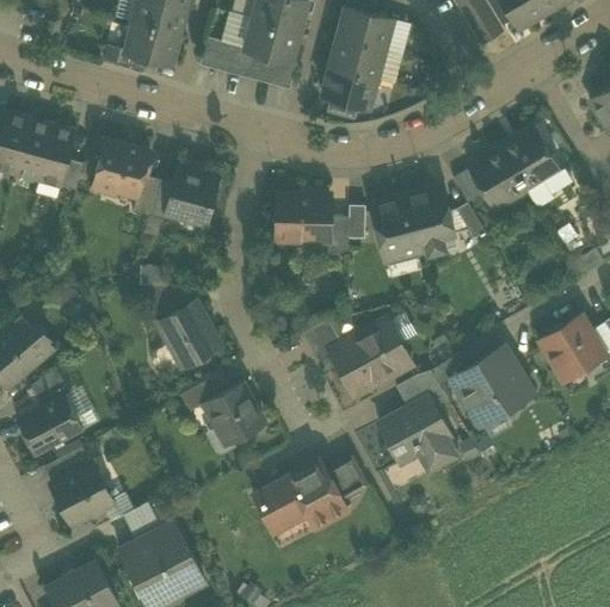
[(180,35),(189,6),(167,0),(140,0),(134,23),(180,35)]
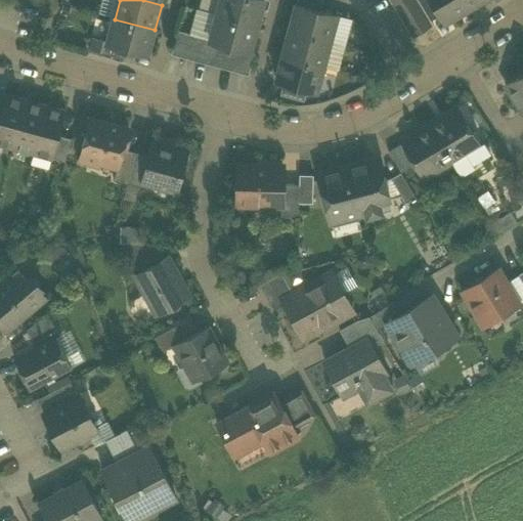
[(205,0),(203,11),(218,15),(221,0),(205,0)]
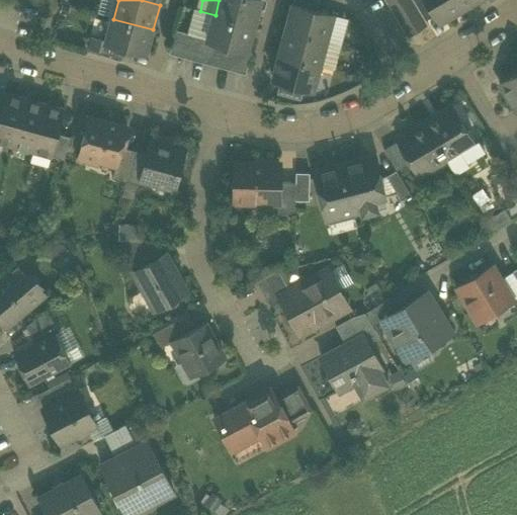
[(219,0),(216,15),(255,26),(262,1),(258,0),(219,0)]
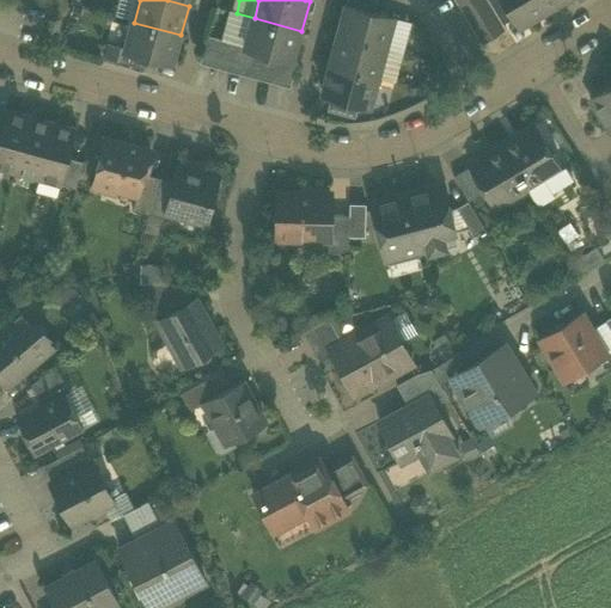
[(348,0),(347,7),(374,14),(378,0),(348,0)]
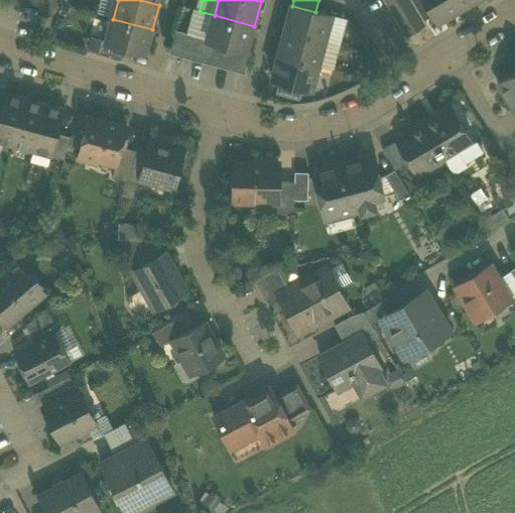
[(414,5),(411,0),(400,0),(388,8),(394,18),(414,5)]
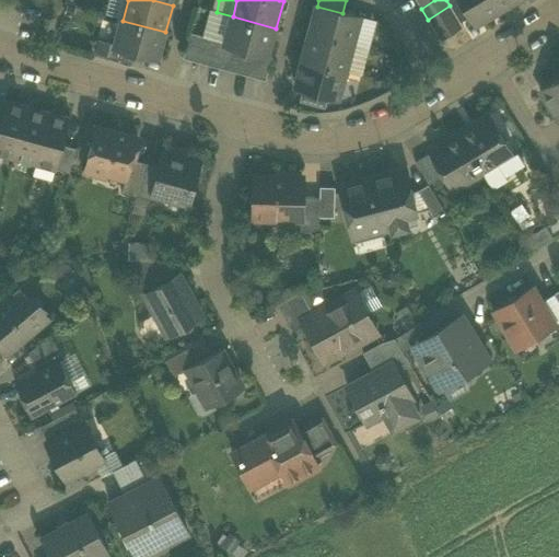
[(462,0),(446,0),(450,6),(457,18),(461,24),(473,18),(462,0)]
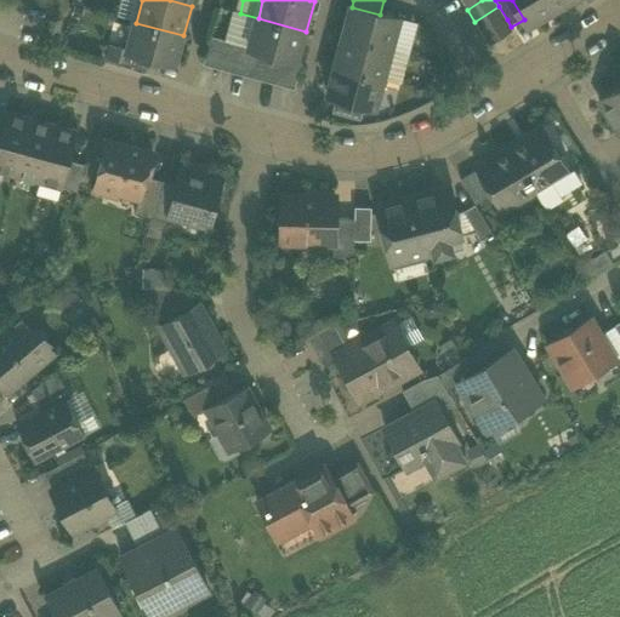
[(529,27),(556,11),(549,0),(512,0),(524,20),(525,22),(529,27)]
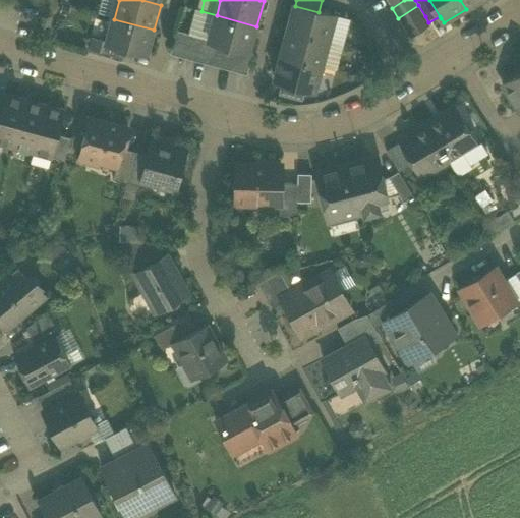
[(460,0),(466,9),(480,0),(460,0)]
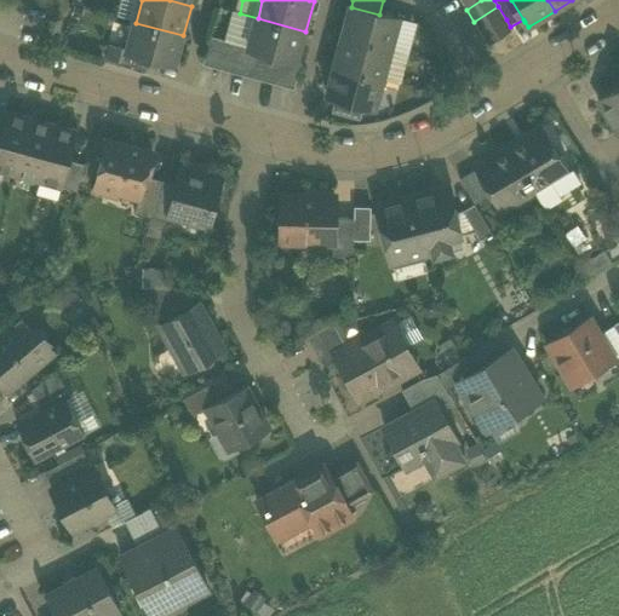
[(506,19),(498,6),(474,22),(481,34),(506,19)]
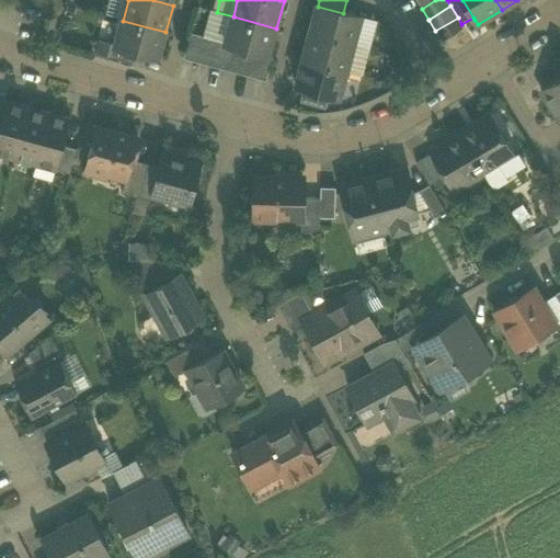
[(318,7),(311,34),(354,46),(362,18),(343,13),(318,7)]
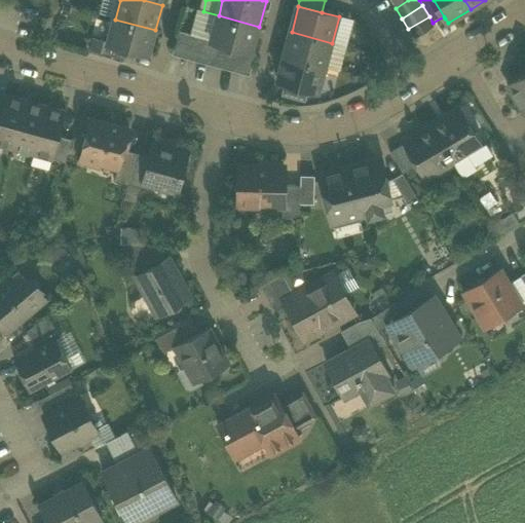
[(252,52),(259,27),(219,15),(212,42),(218,43),(231,47),(244,50),(252,52)]
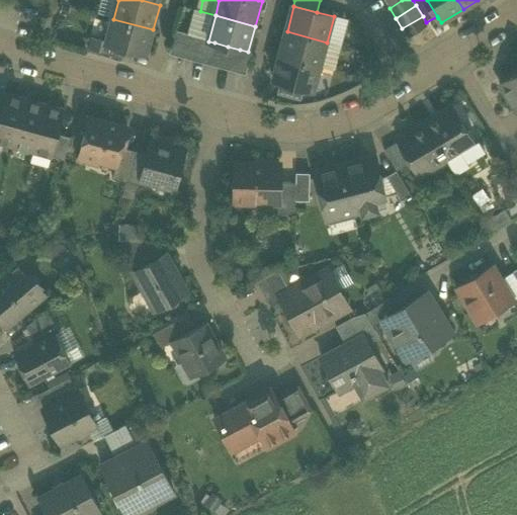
[(426,22),(423,16),(402,28),(408,38),(429,26),(426,22)]
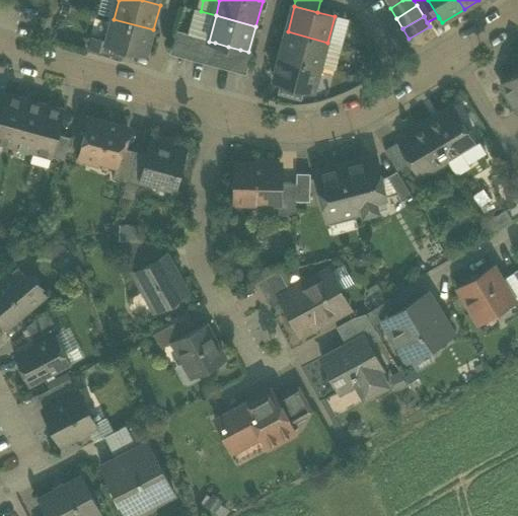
[(146,56),(153,29),(114,19),(107,45),(106,45),(126,50),(146,56)]
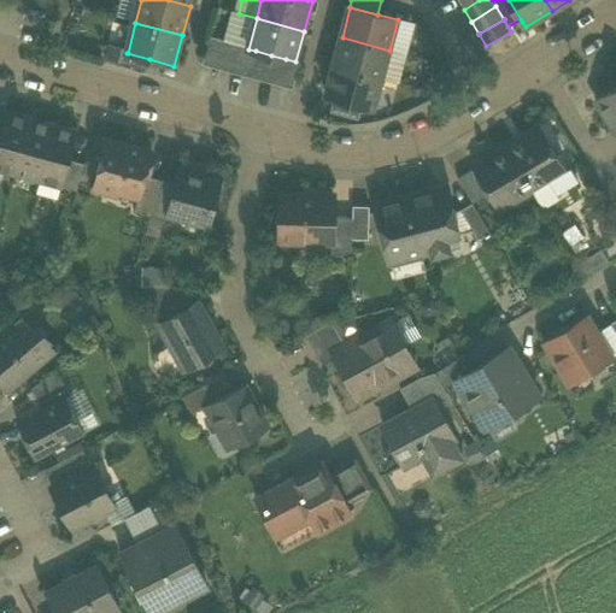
[(342,37),(334,68),(381,80),(389,51),(342,37)]
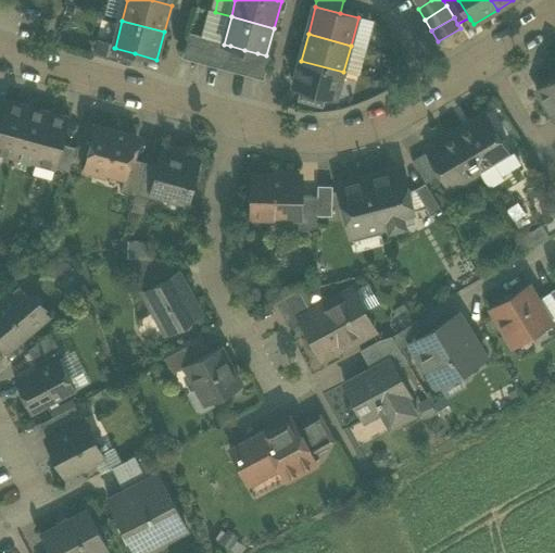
[(183,60),(197,64),(203,38),(189,35),(183,60)]
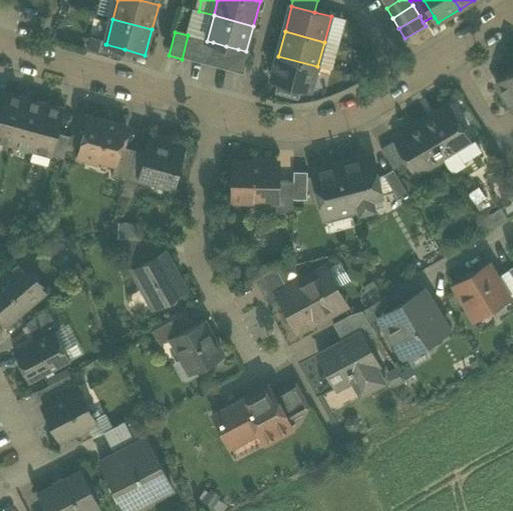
[(182,59),(194,62),(201,39),(188,35),(182,59)]
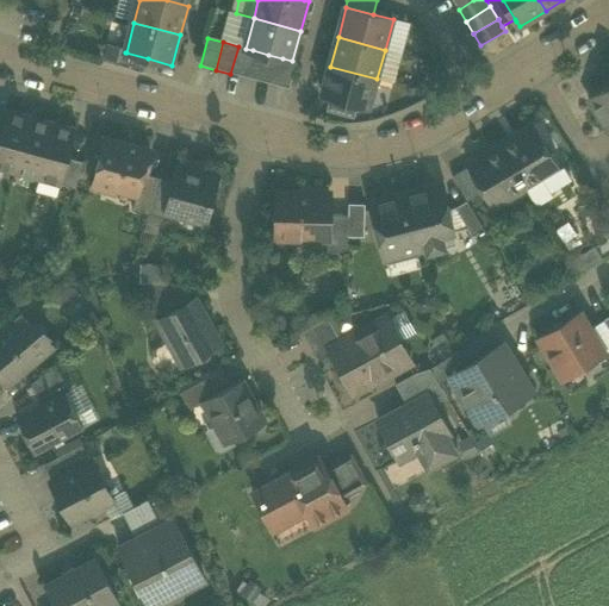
[(230,74),(246,77),(253,50),(246,49),(238,47),(230,74)]
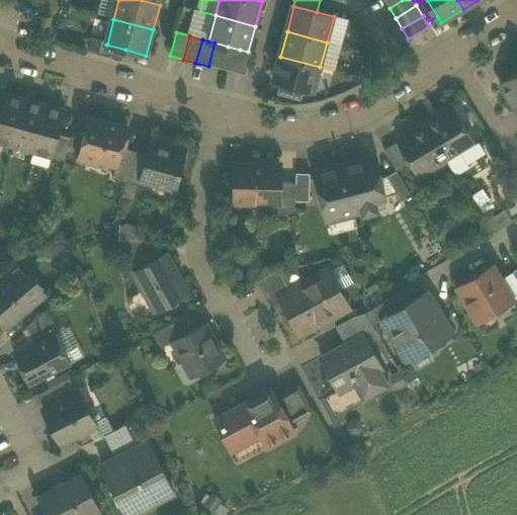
[(208,66),(222,70),(228,47),(214,43),(208,66)]
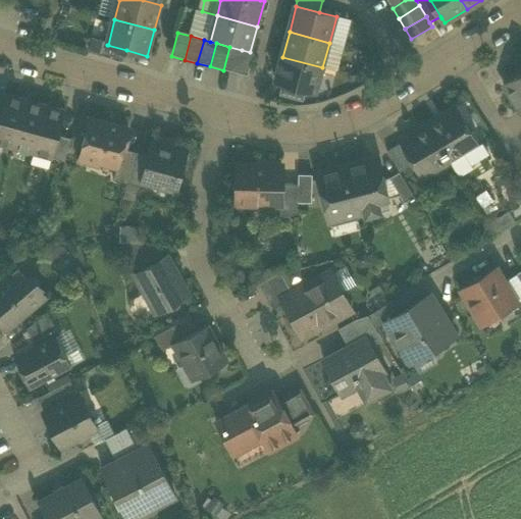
[(101,55),(124,61),(126,50),(107,45),(108,45),(104,44),(101,55)]
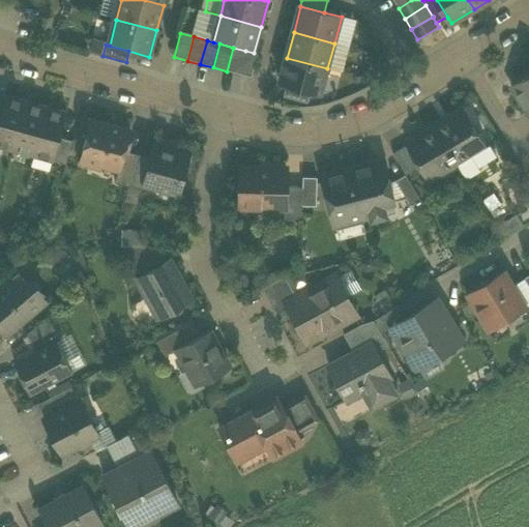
[(227,71),(239,75),(245,51),(233,48),(227,71)]
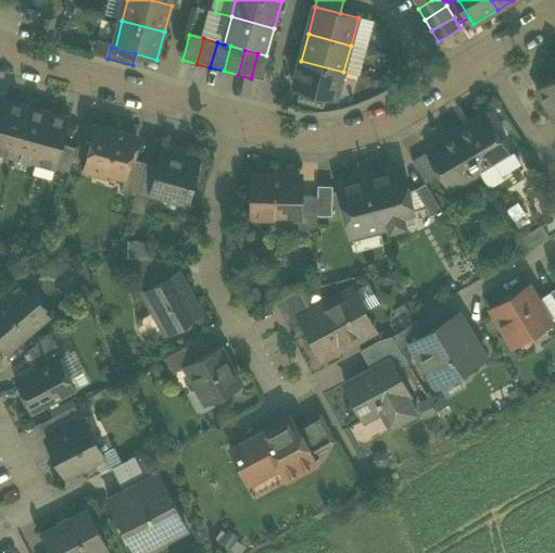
[(266,55),(257,53),(251,78),(265,83),(272,57),(266,55)]
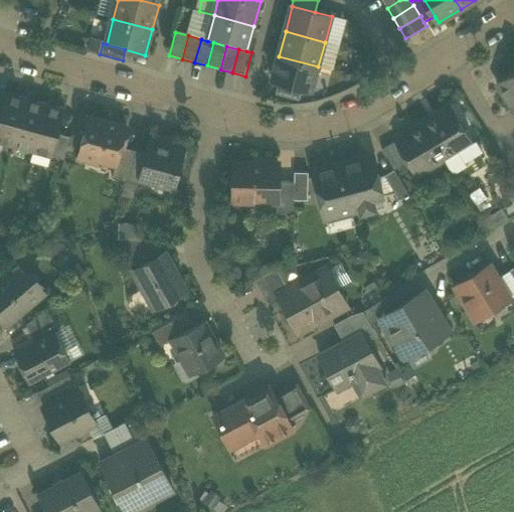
[(312,92),(318,66),(279,56),(272,81),(280,83),(303,90),(312,92)]
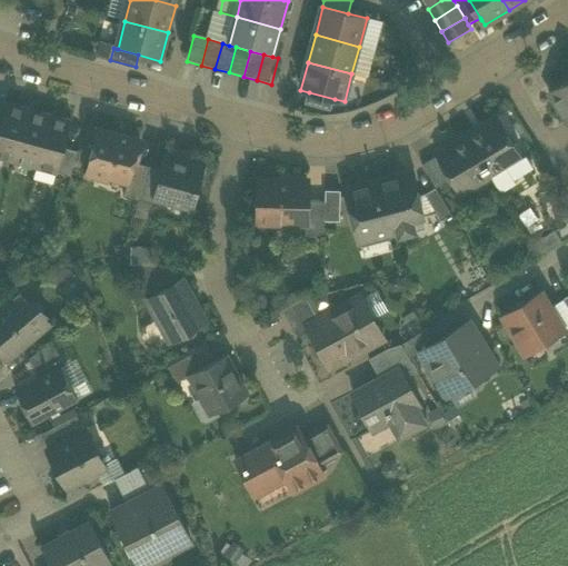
[(567,81),(549,93),(567,123),(567,81)]
